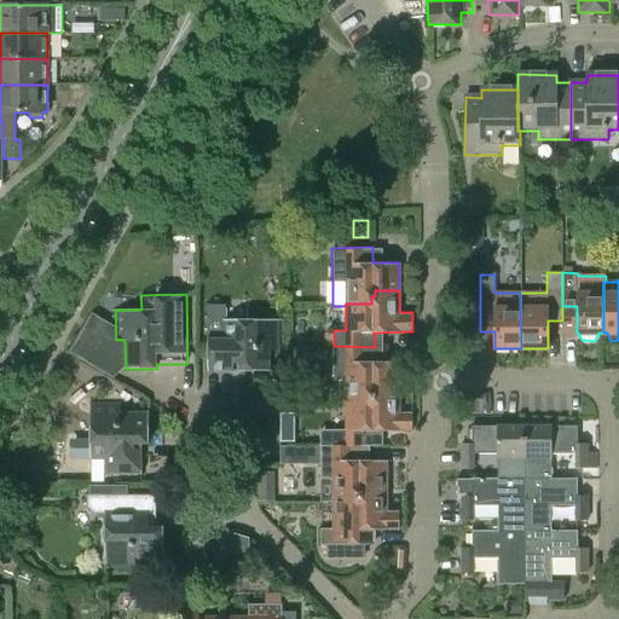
[(225,305),(208,305),(208,371),(225,371),(225,364),(238,364),(238,370),(268,370),(268,350),(279,350),(279,319),(225,318),(225,305)]
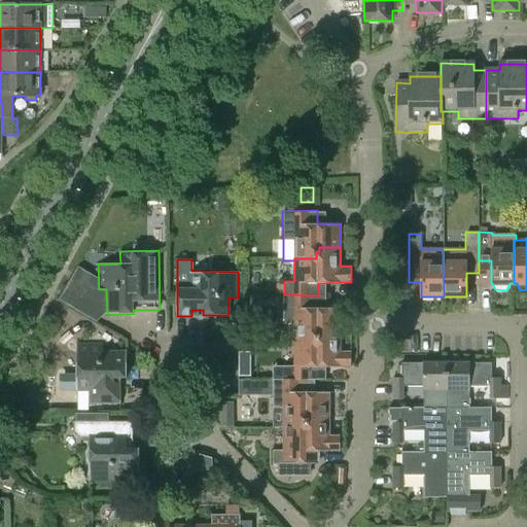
[(90,286),(77,280),(65,302),(78,309),(90,286)]
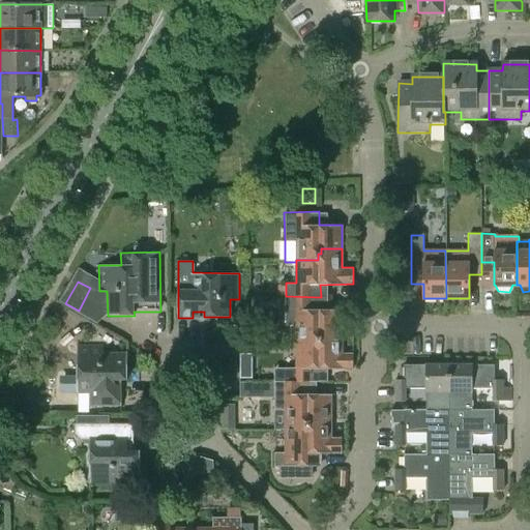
[(296,335),(296,345),(317,345),(317,340),(320,340),(321,333),(343,333),(342,308),(321,310),(321,297),(286,296),(286,326),(290,326),(290,335),(296,335)]
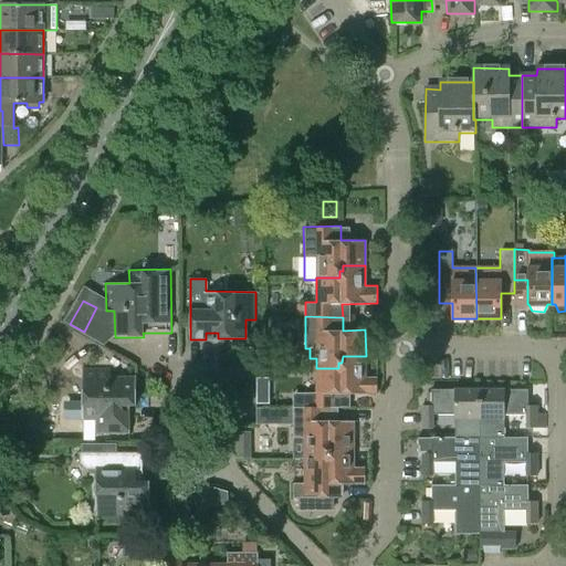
[(305,408),(329,408),(342,407),(342,395),(377,395),(376,376),(366,376),(366,356),(343,356),(342,363),(338,363),(338,368),(316,368),(317,392),(304,394),(305,408)]
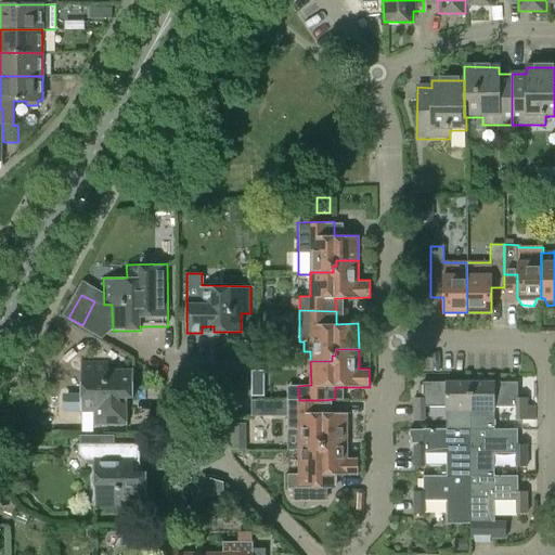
[(63,396),(63,411),(93,411),(93,426),(127,426),(127,409),(119,409),(119,398),(133,398),(133,371),(107,371),(107,361),(80,361),(80,396),(63,396)]
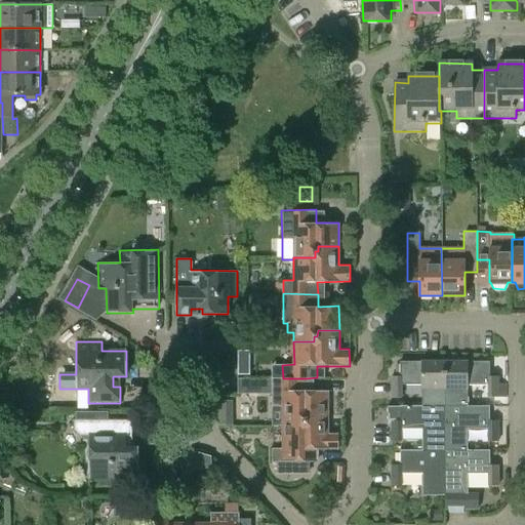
[(421,385),(421,405),(444,405),(444,361),(399,361),(399,376),(390,376),(390,397),(399,397),(399,385),(421,385)]
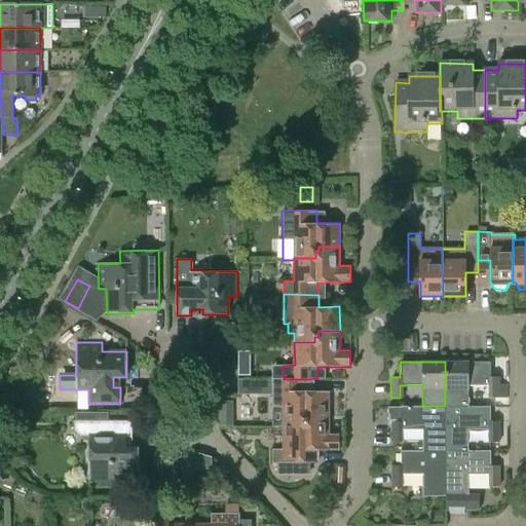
[(498,384),(498,377),(489,377),(489,362),(445,362),(445,406),(468,406),(468,385),(490,385),(490,397),(506,397),(506,384),(498,384)]
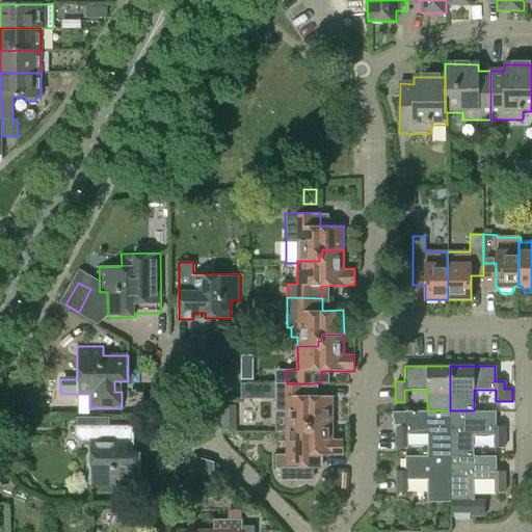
[(311,396),(310,383),(287,383),(274,383),(275,413),(287,413),(287,431),(309,431),(309,426),(312,425),(312,420),(334,420),(334,395),(311,396)]
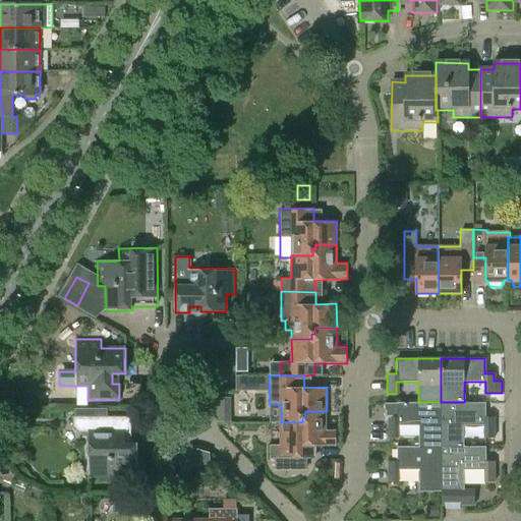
[(486,401),(464,402),(441,402),(441,446),(464,446),(464,425),(485,425),(485,438),(494,438),(494,416),(486,416),(486,401)]
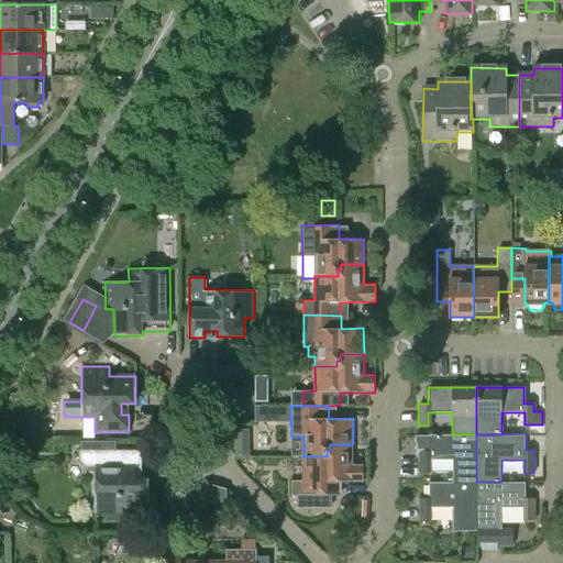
[(476,434),(452,434),(416,434),(416,450),(420,450),(420,473),(429,473),(429,460),(452,460),(452,482),(476,482),(476,434)]
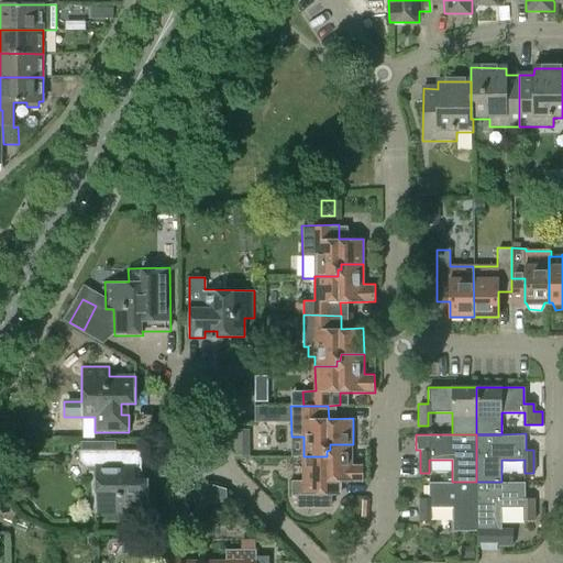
[(85,467),(95,467),(96,516),(122,516),(122,507),(148,507),(148,478),(142,478),(142,451),(117,451),(117,443),(105,443),(105,451),(79,452),(79,462),(85,467)]
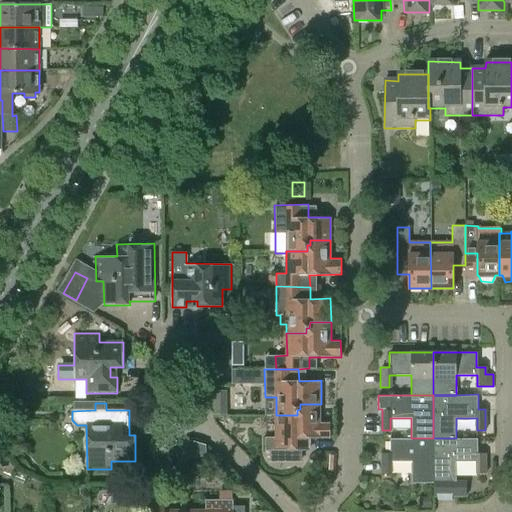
[(321,422),(321,404),(300,404),(300,409),(297,410),(297,415),(276,415),(276,437),(266,437),(266,451),(309,450),(309,438),(331,438),(331,422),(321,422)]
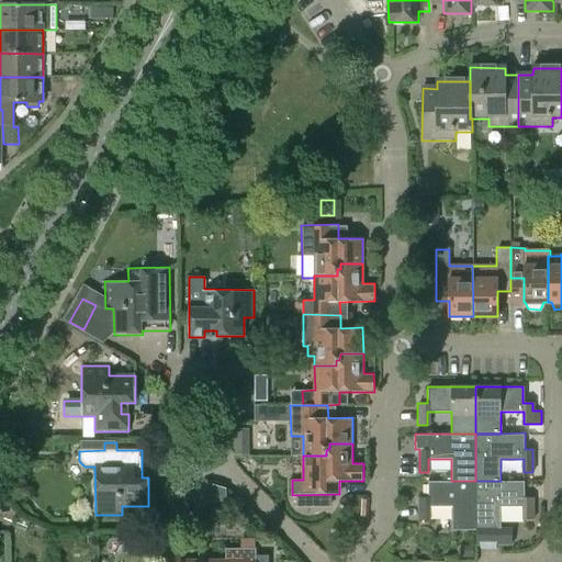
[(451,530),(475,530),(475,481),(451,481),(427,481),(427,498),(418,498),(418,519),(428,519),(428,506),(451,506),(451,530)]
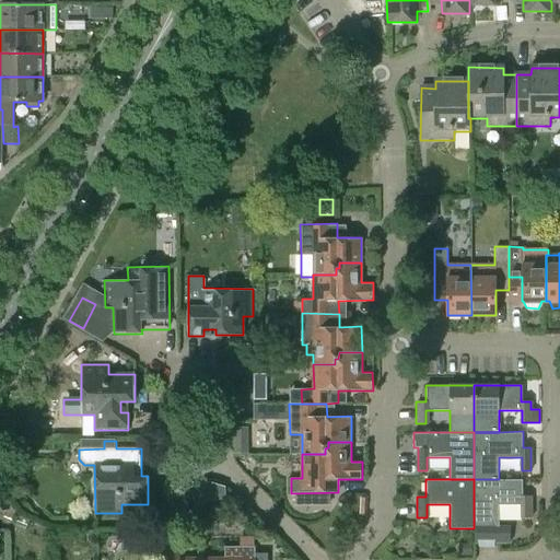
[(474,509),(474,528),(475,528),(475,541),(479,541),(479,546),(494,546),(494,541),(511,541),(511,525),(499,525),(499,503),(522,503),(522,516),(531,516),(531,497),(522,497),(522,479),(499,479),(474,479),(474,509)]
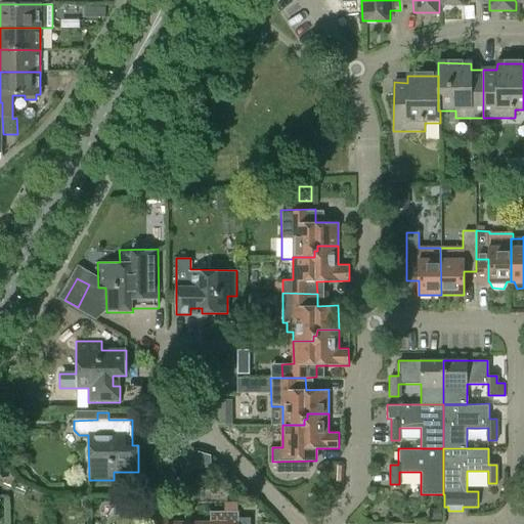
[(155,473),(163,473),(163,453),(154,453),(155,473)]
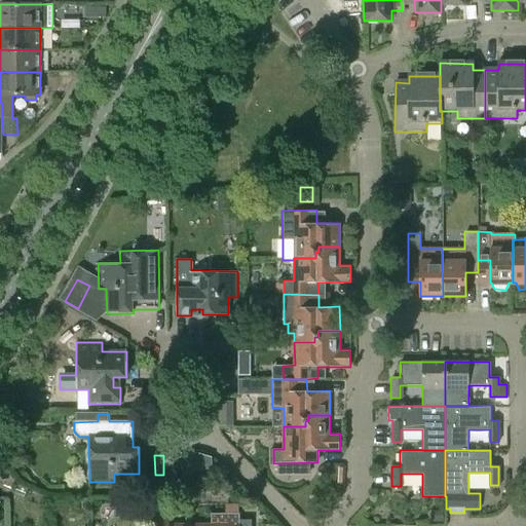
[(170,525),(170,514),(168,506),(155,506),(155,525),(192,525),(170,525)]
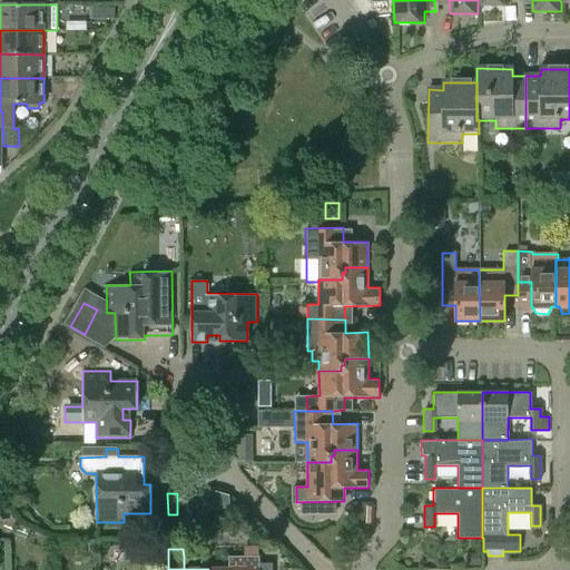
[(274,569),(274,563),(259,564),(259,557),(228,557),(229,568),(208,569),(274,569)]
